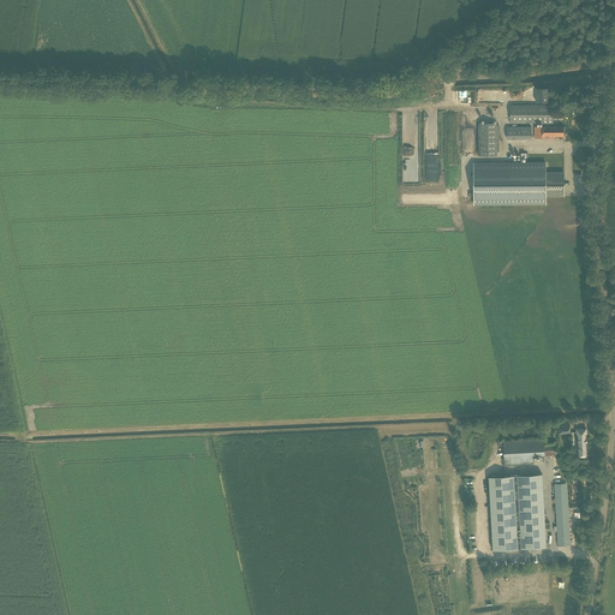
[(511,105),(511,124),(542,123),(542,124),(554,124),(554,106),(551,106),(511,105)]
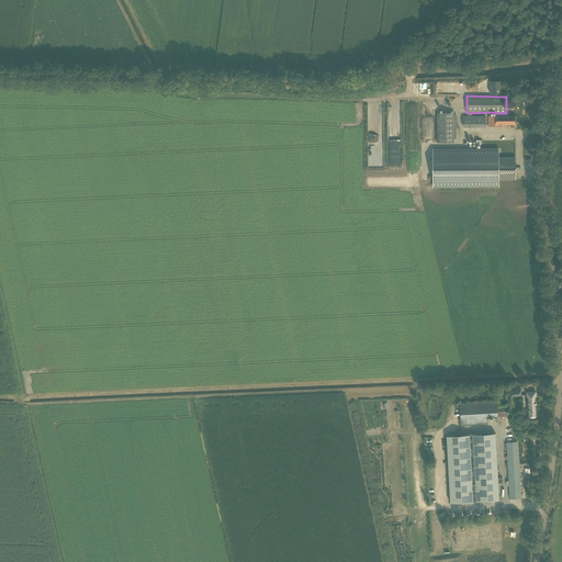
[(437,113),(437,143),(454,143),(454,113),(437,113)]
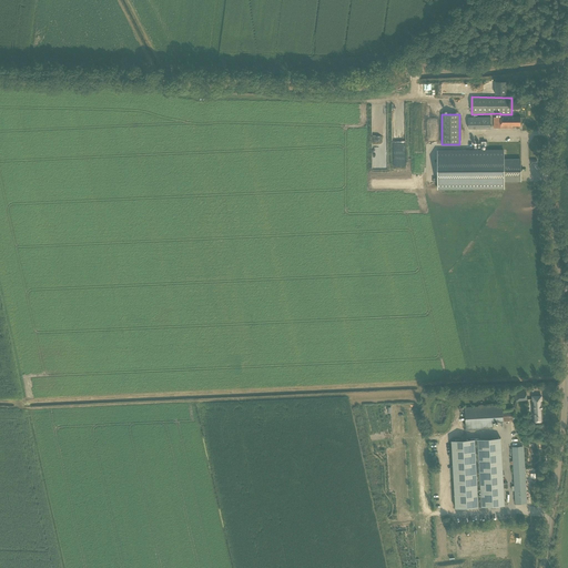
[(490,117),(468,118),(468,129),(490,129),(490,117)]
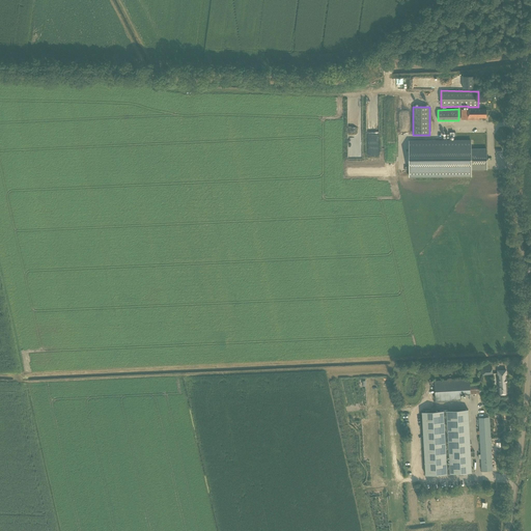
[(462,110),(462,119),(474,119),(479,119),(479,117),(486,117),(486,110),(478,110),(468,110),(462,110)]
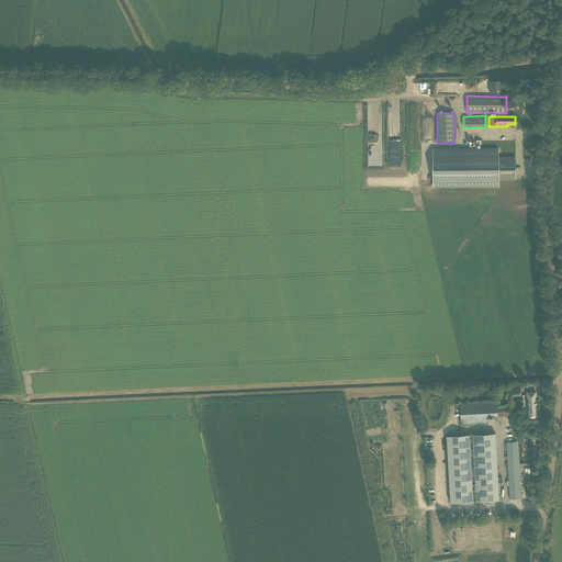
[(465,149),(433,150),(434,187),(467,187),(499,186),(498,179),(516,179),(515,158),(498,158),(498,149),(465,149)]
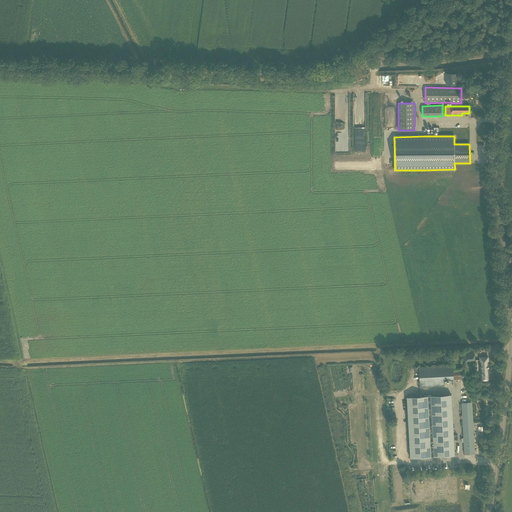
[(463,352),(464,361),(475,360),(474,352),(463,352)]
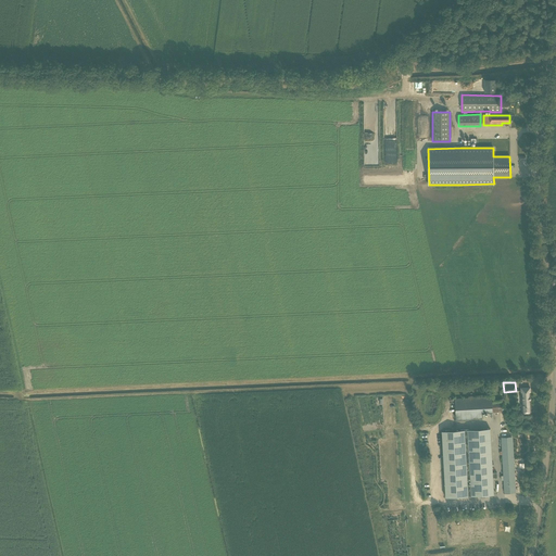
[(521,388),(522,413),(531,412),(530,388),(521,388)]
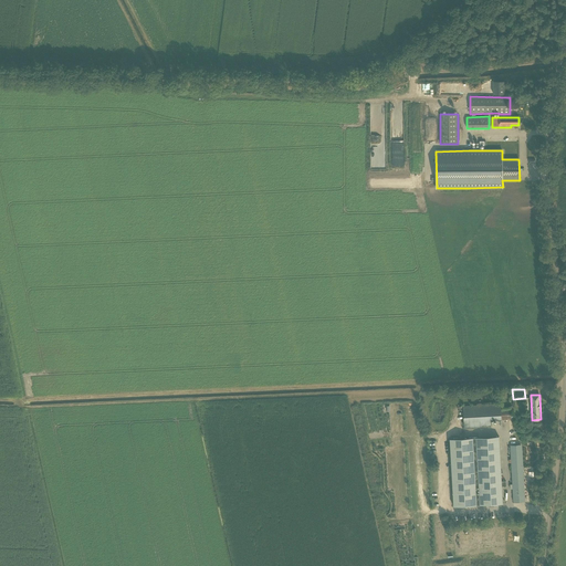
[(463,407),(464,429),(491,427),(491,421),(501,420),(514,419),(514,409),(501,410),(501,404),(463,407)]
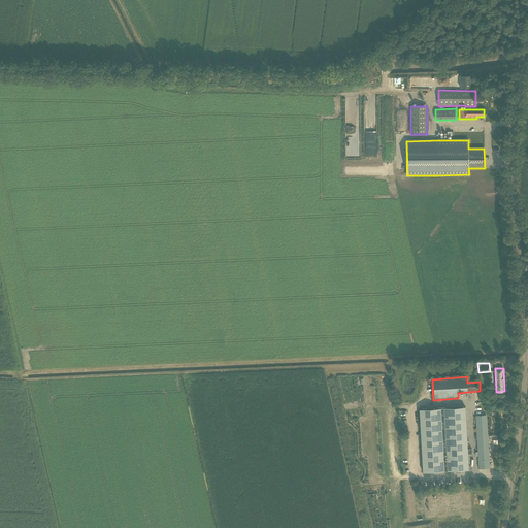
[(420,409),(423,472),(469,470),(465,407),(420,409)]
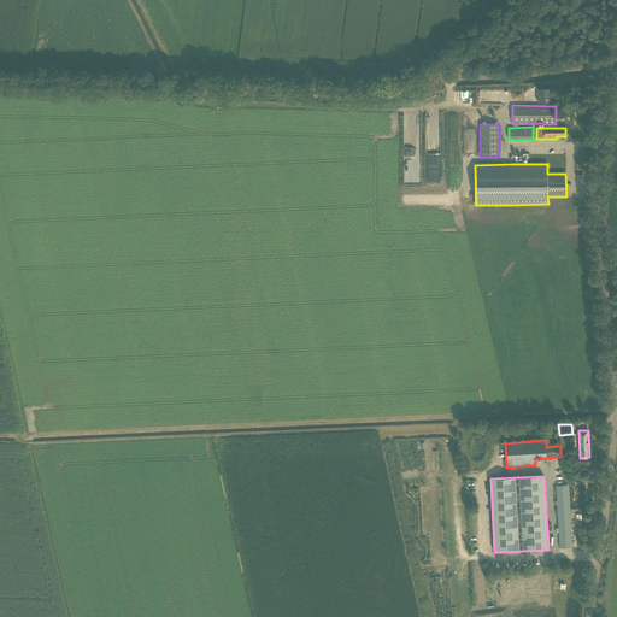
[(569,485),(557,486),(557,489),(560,547),(573,547),(569,485)]
